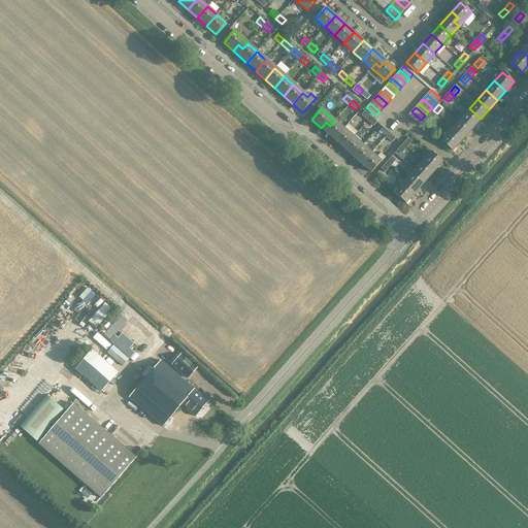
[(479,121),(481,119),(469,108),(463,117),(460,113),(459,116),(472,128),(479,121)]
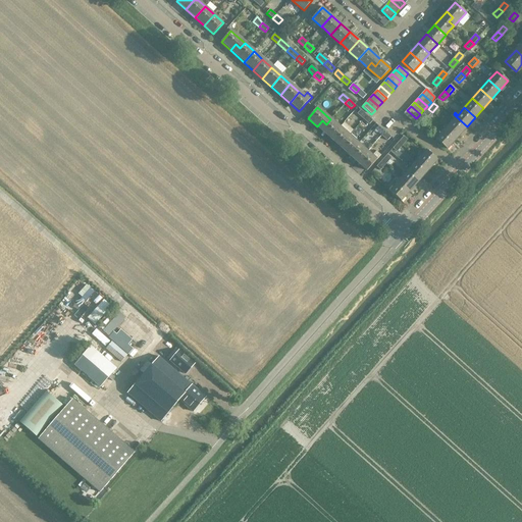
[(422,115),(426,118),(432,112),(428,109),(422,115)]
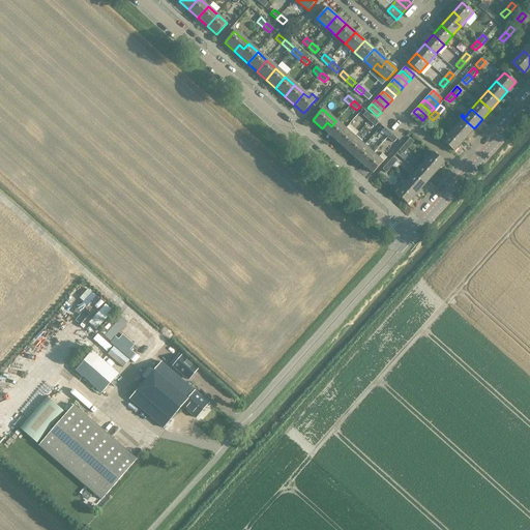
[(366,112),(362,116),(369,121),(373,117),(366,112)]
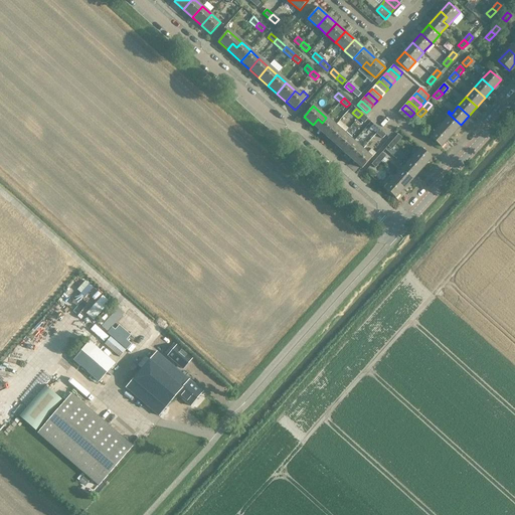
[(410,117),(401,109),(398,113),(407,121),(410,117)]
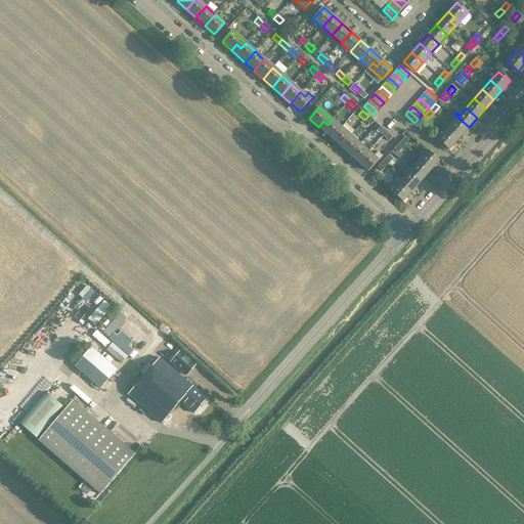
[(466,130),(469,127),(455,115),(453,117),(456,119),(446,130),(457,139),(466,130)]
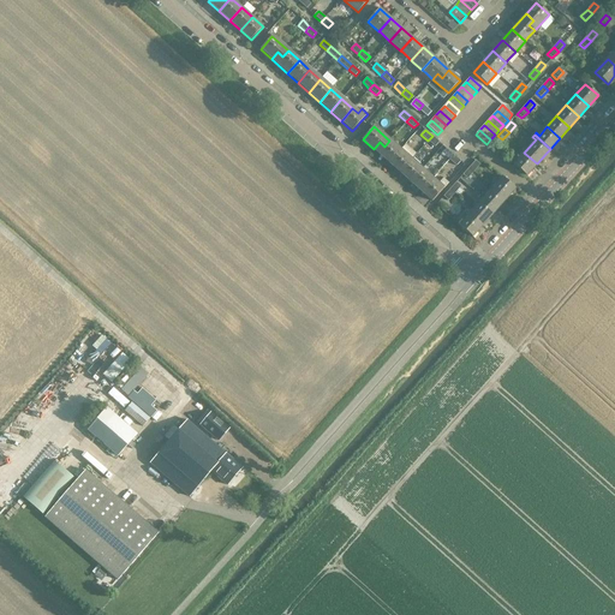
[(433,136),(428,141),(435,147),(440,142),(433,136)]
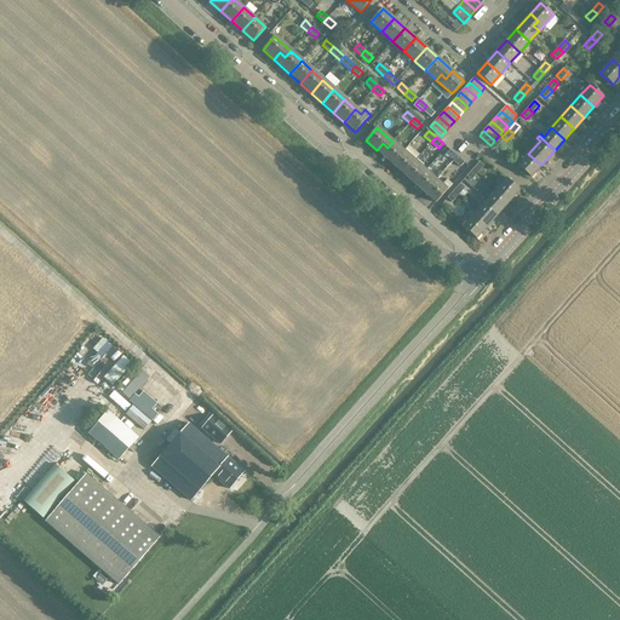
[(392,164),(403,151),(392,142),(388,148),(383,143),(377,150),(392,164)]
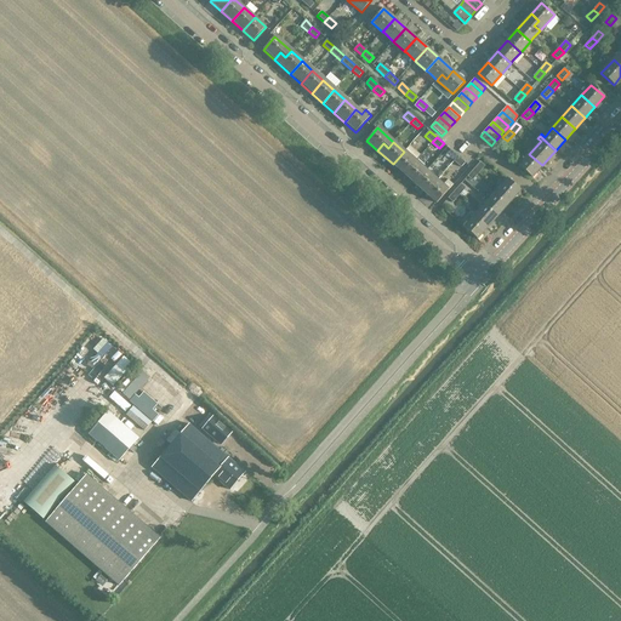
[(451,151),(446,155),(454,161),(457,157),(451,151)]
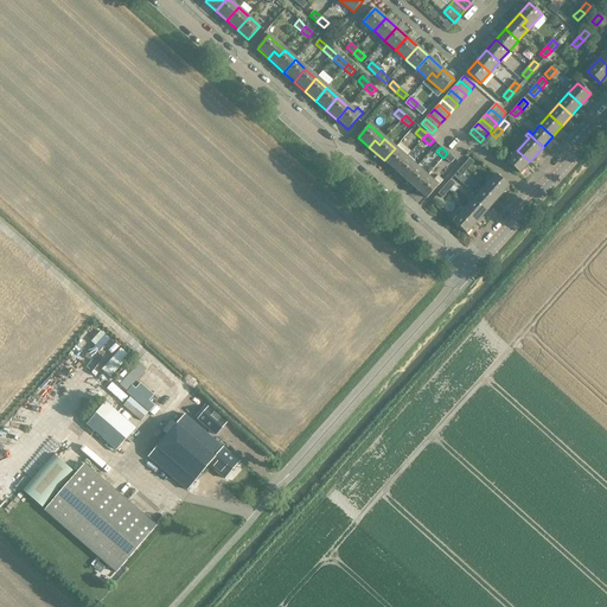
[(395,170),(406,158),(395,148),(384,160),(395,170)]
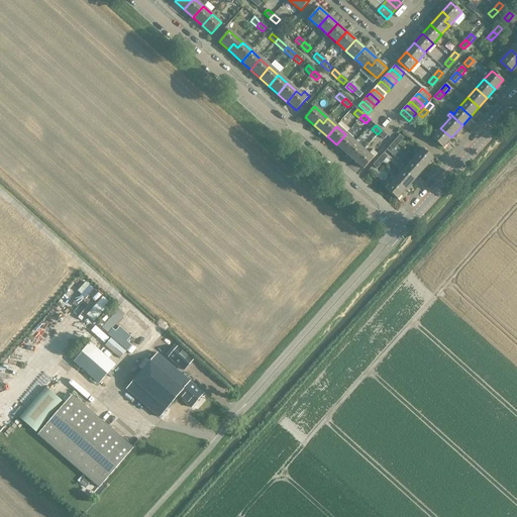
[(442,147),(451,137),(440,128),(431,137),(442,147)]
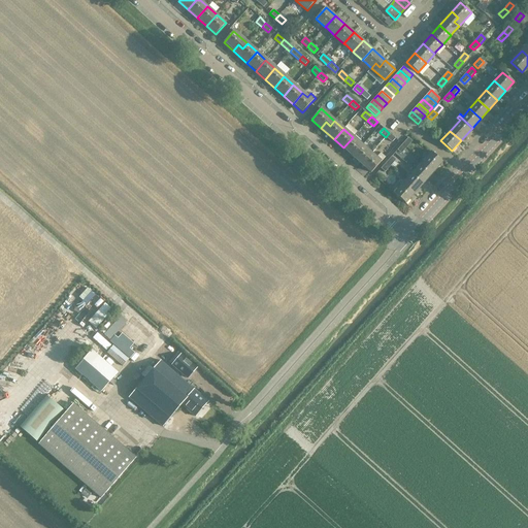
[(395,138),(389,133),(386,137),(392,142),(395,138)]
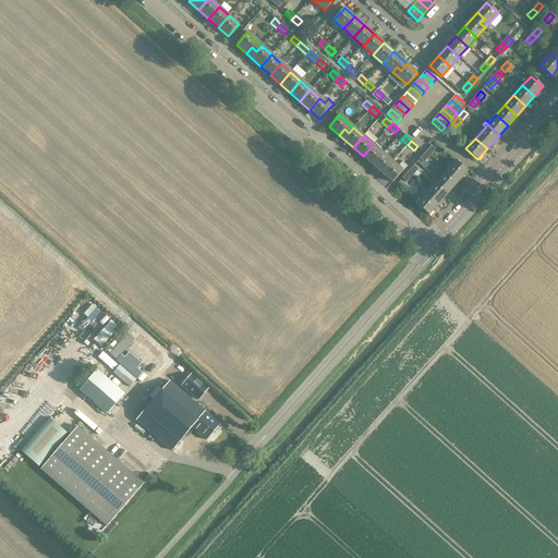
[(373,165),(383,154),(373,145),(363,156),(373,165)]
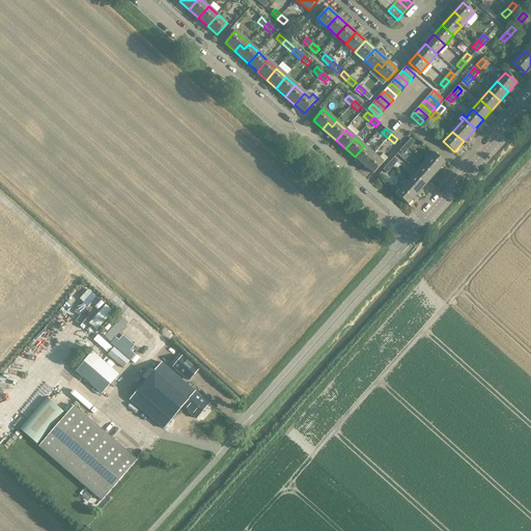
[(411,139),(404,145),(409,148),(415,142),(411,139)]
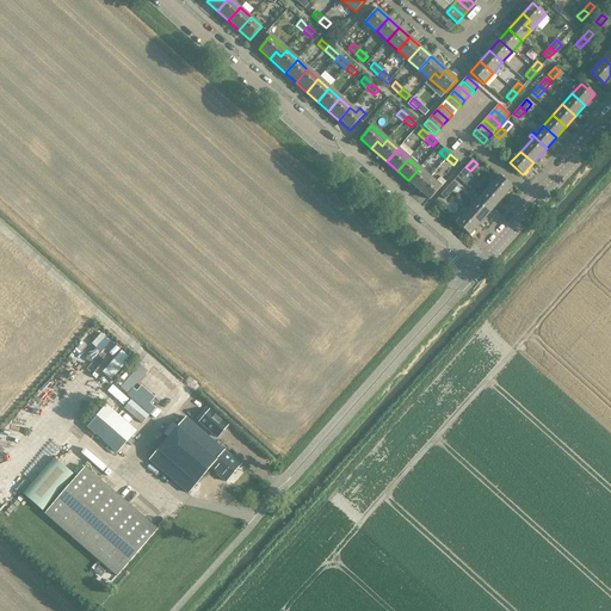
[(466,167),(460,174),(464,178),(470,171),(466,167)]
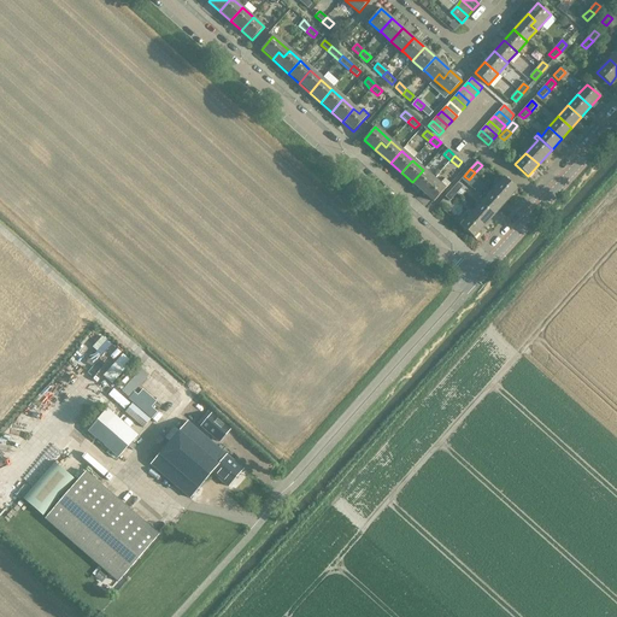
[(423,192),(434,180),(423,170),(412,182),(422,192),(423,192)]
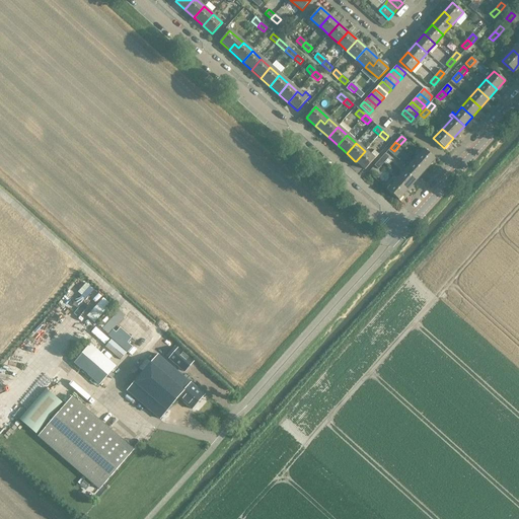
[(424,149),(415,159),(426,169),(435,159),(424,149)]
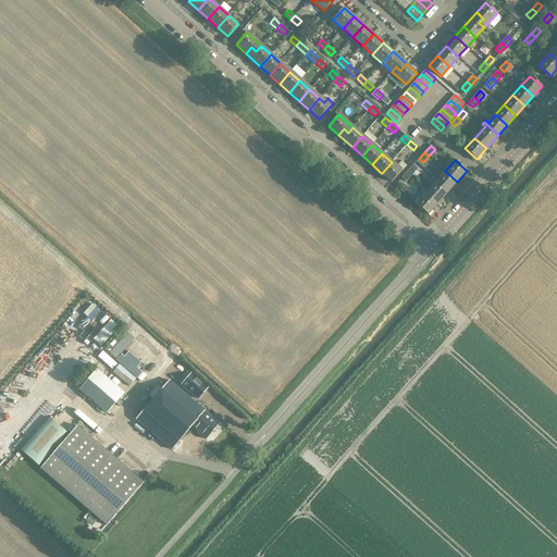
[(401,171),(406,166),(401,163),(398,166),(392,162),(382,173),(392,182),(401,171)]
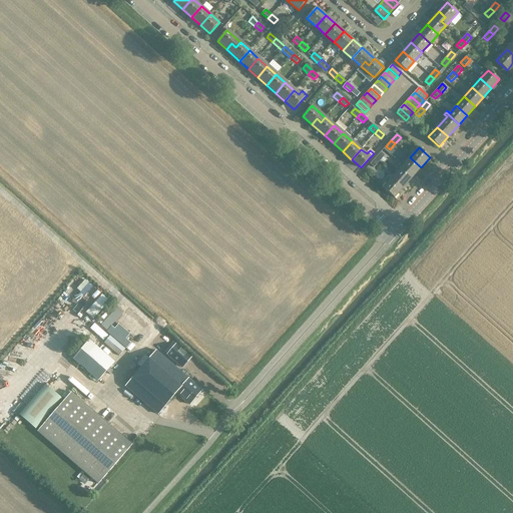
[(381,152),(376,157),(380,161),(385,155),(381,152)]
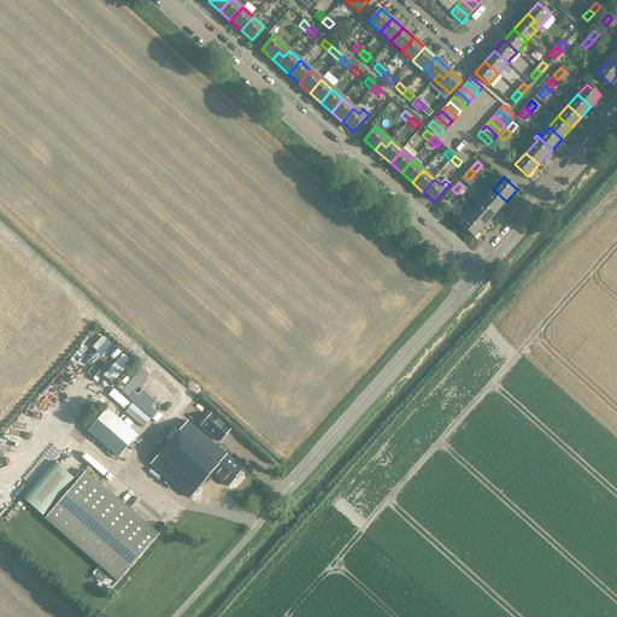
[(452,189),(445,197),(450,201),(457,194),(452,189)]
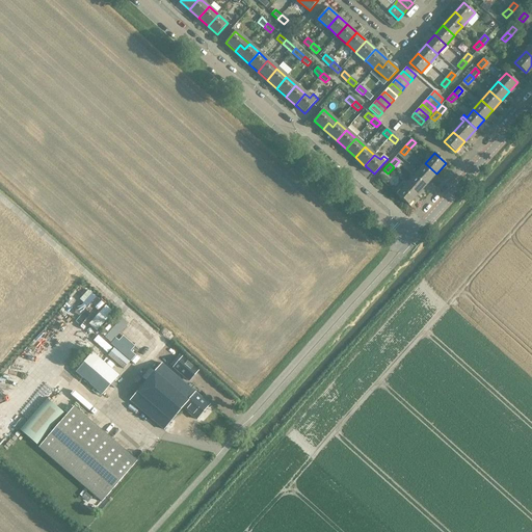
[(436,174),(425,163),(418,171),(429,182),(436,174)]
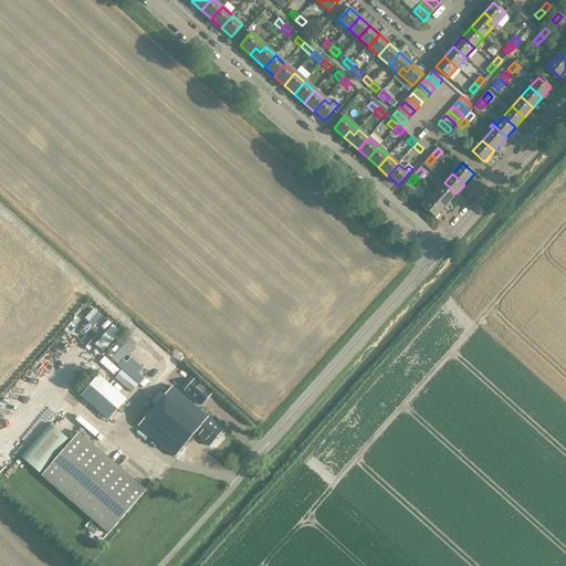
[(454,196),(457,194),(444,182),(436,192),(440,197),(437,201),(443,208),(454,196)]
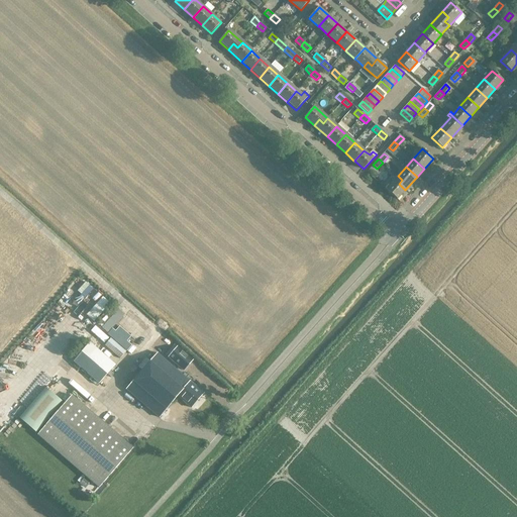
[(405,190),(399,184),(402,180),(398,176),(386,189),(397,199),(405,190)]
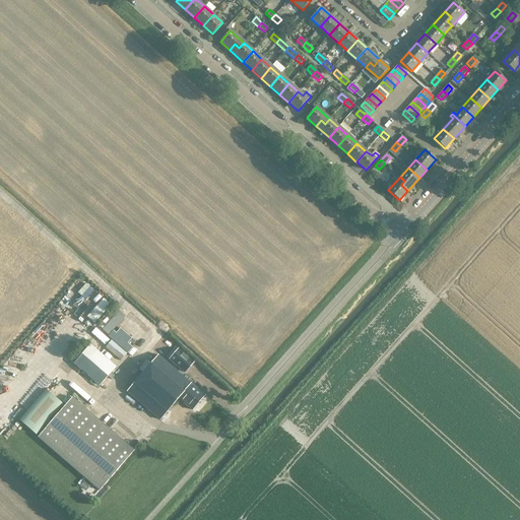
[(121,361),(127,353),(132,347),(134,344),(125,335),(123,338),(119,334),(118,335),(117,334),(105,347),(121,361)]
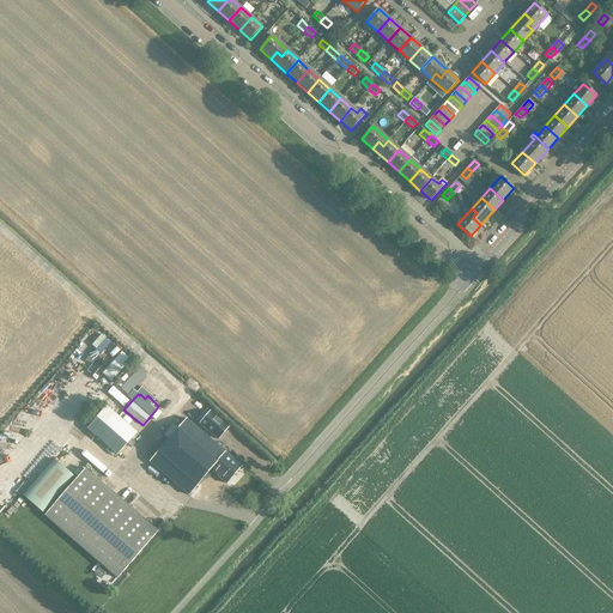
[(137,432),(107,407),(87,429),(117,455),(137,432)]
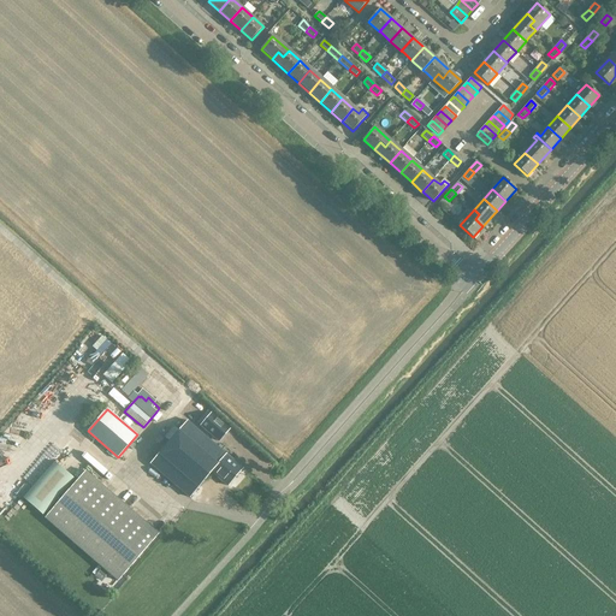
[(200,427),(218,443),(230,430),(212,413),(200,427)]
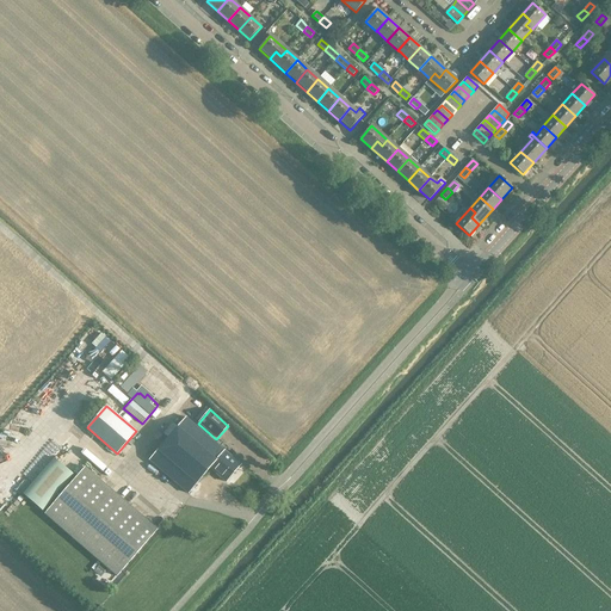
[(149,460),(189,493),(208,471),(214,477),(216,475),(226,482),(240,466),(185,418),(149,460)]
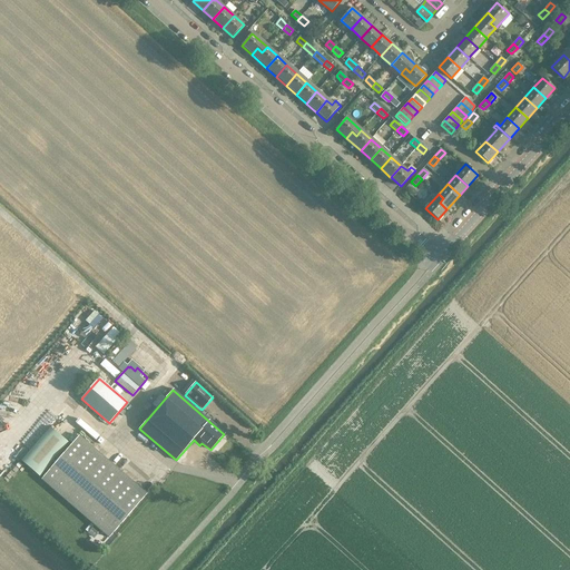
[(69,443),(51,428),(21,461),(40,477),(69,443)]
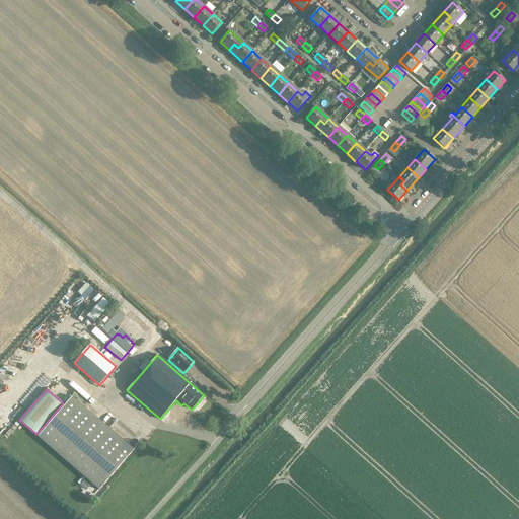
[(39,437),(99,490),(134,450),(72,397),(39,437)]
